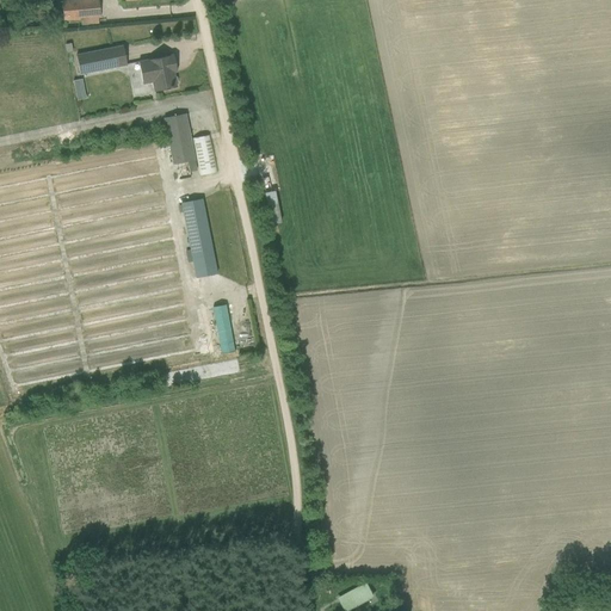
[(61,0),(62,20),(79,19),(80,26),(97,24),(97,18),(99,18),(97,0),(61,0)]
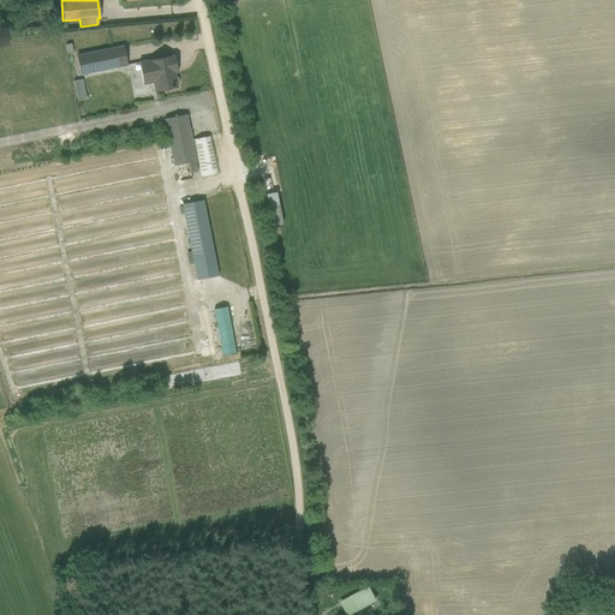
[(7,25),(19,25),(18,16),(6,16),(7,25)]
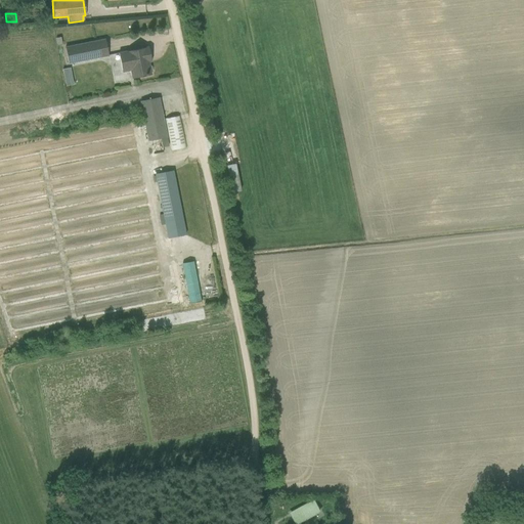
[(63,47),(68,63),(107,55),(103,39),(63,47)]
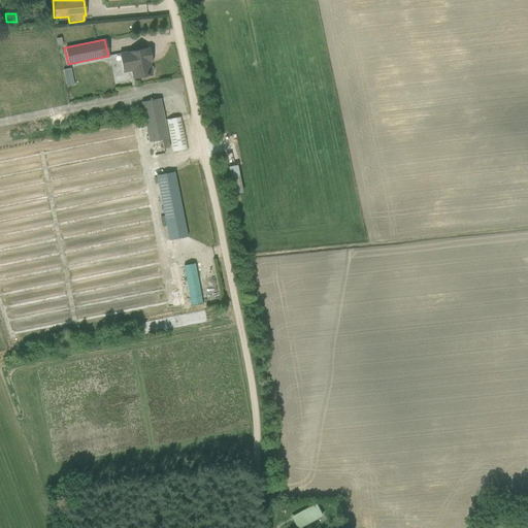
[(152,62),(149,47),(119,54),(123,73),(130,72),(132,80),(152,75),(151,73),(153,71),(152,67),(149,65),(149,62),(152,62)]
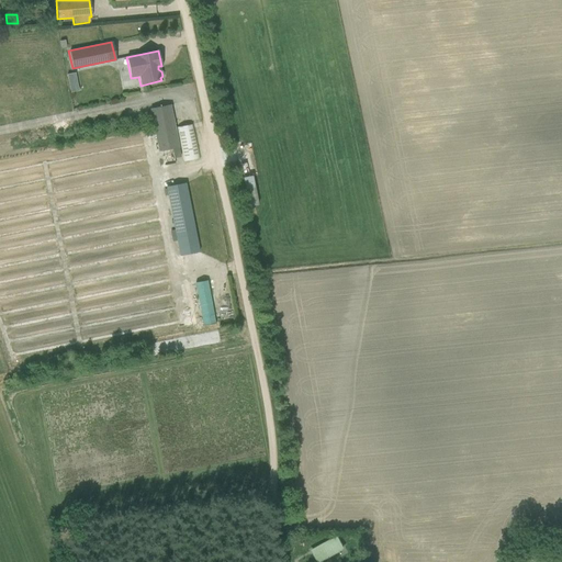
[(69,92),(78,90),(74,72),(66,74),(69,92)]
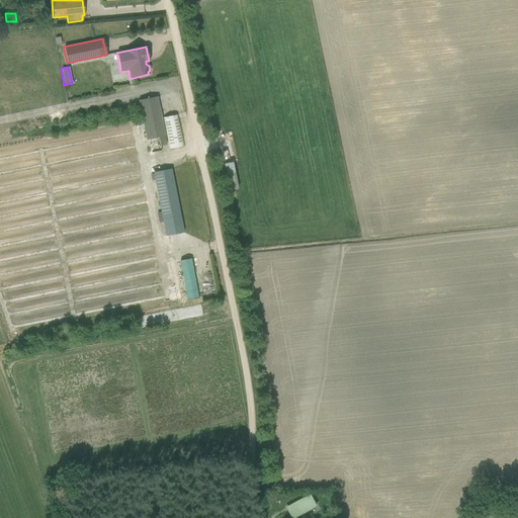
[(138,100),(146,140),(158,138),(160,146),(166,144),(157,96),(138,100)]
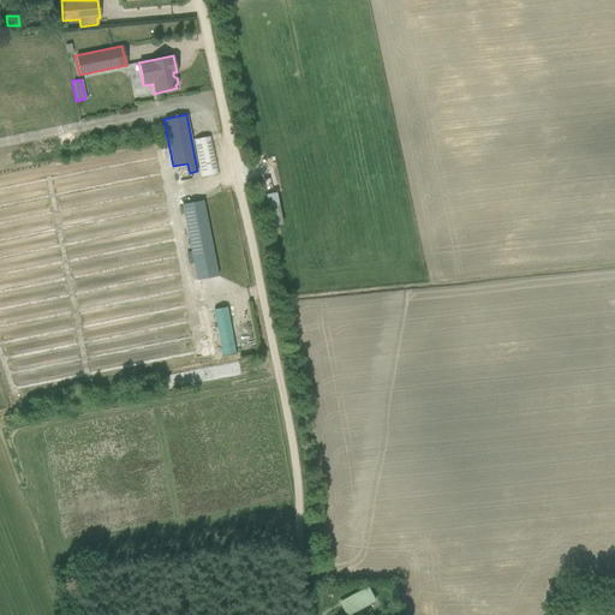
[(199,177),(218,173),(210,136),(192,139),(199,177)]
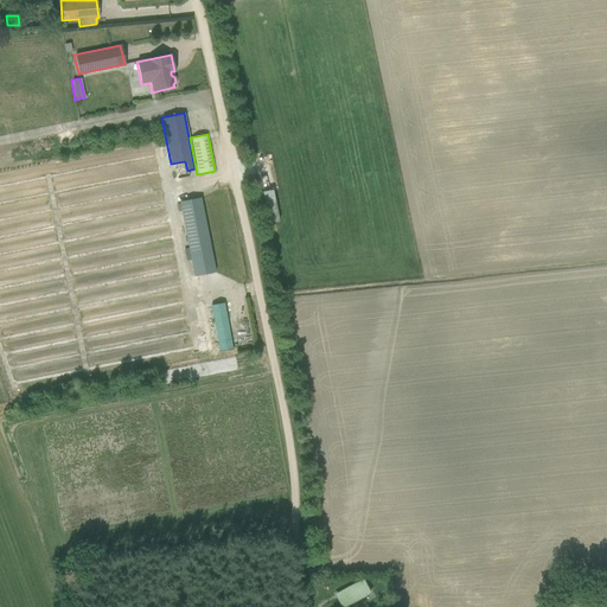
[(264,222),(273,221),(269,190),(261,191),(264,222)]
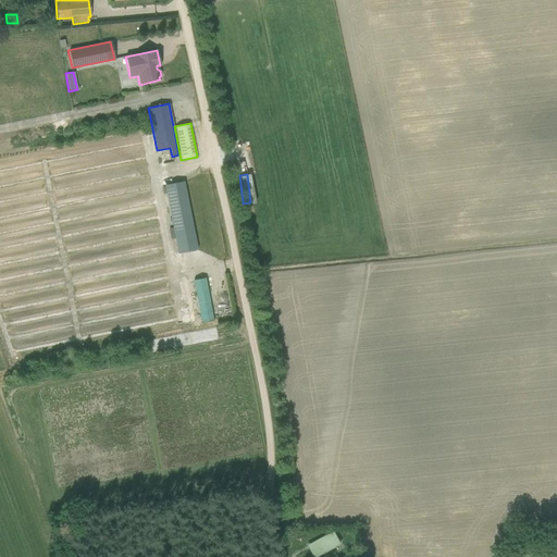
[(165,193),(177,252),(196,249),(183,182),(161,186),(162,194),(165,193)]
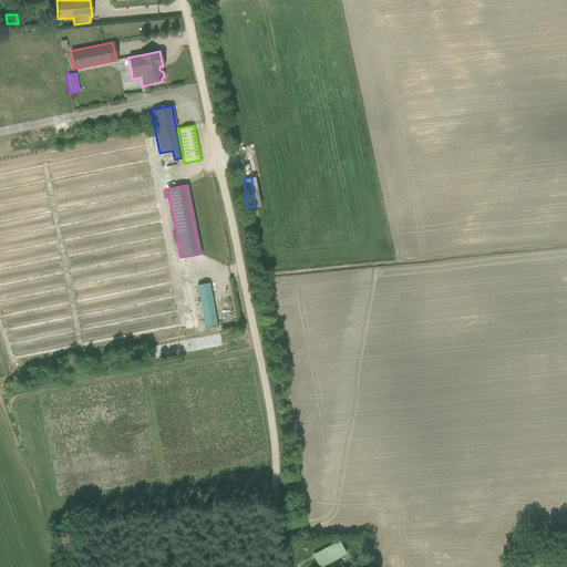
[(196,285),(204,328),(216,326),(208,282),(196,285)]
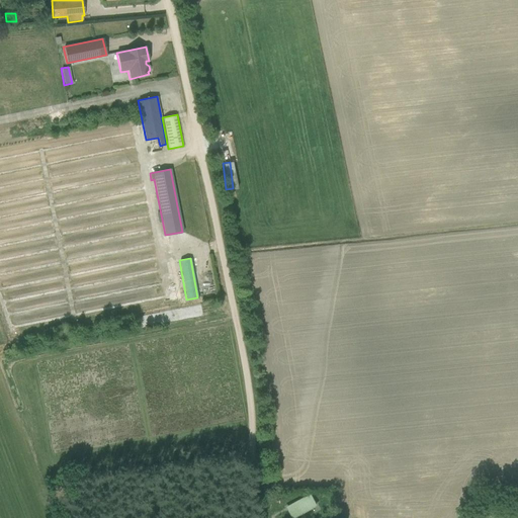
[(291,517),(293,517),(317,506),(311,495),(286,508),(291,517)]
